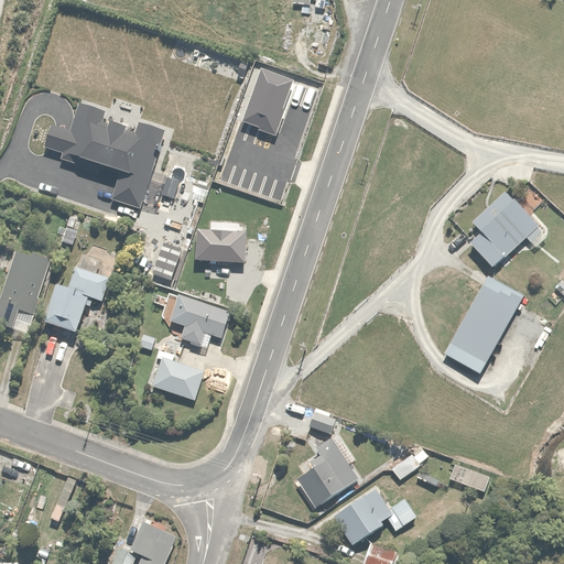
[(527,187),(518,196),(532,210),(541,202),(527,187)]
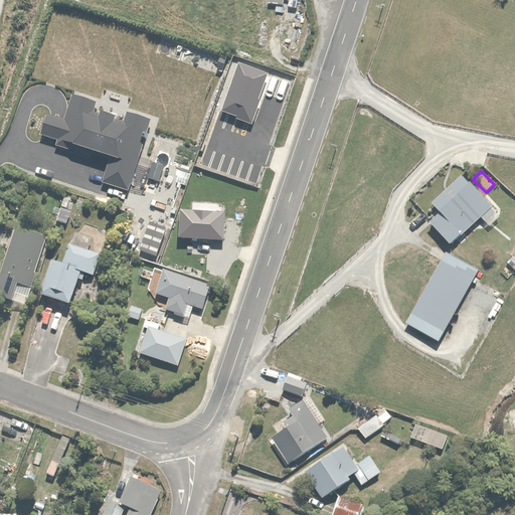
[(427,220),(447,242),(478,214),(484,221),(495,212),(460,172),(427,200),(438,212),(427,220)]
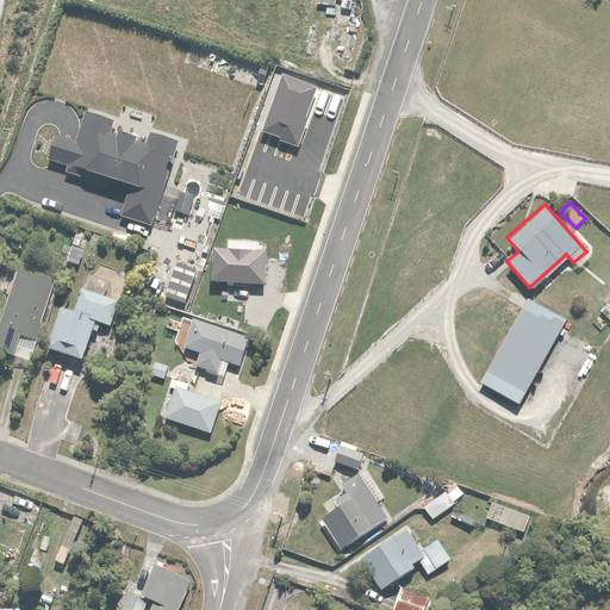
[(17,269),(0,318),(0,349),(1,350),(0,353),(0,362),(22,371),(53,277),(35,271),(33,275),(17,269)]
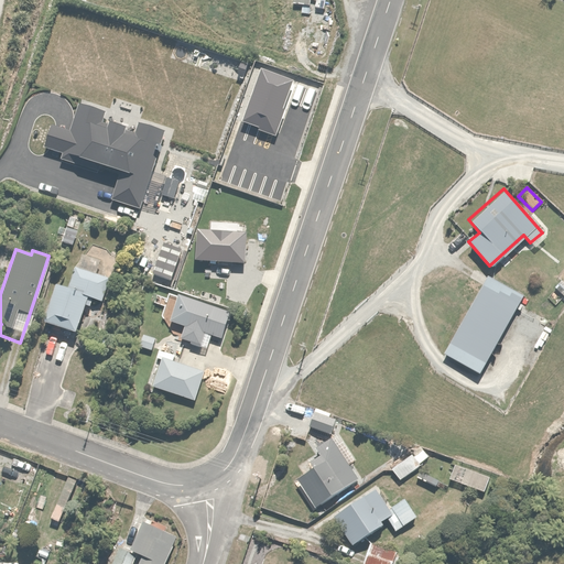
[(53,283),(42,321),(76,332),(87,296),(100,301),(109,274),(75,263),(67,288),(53,283)]
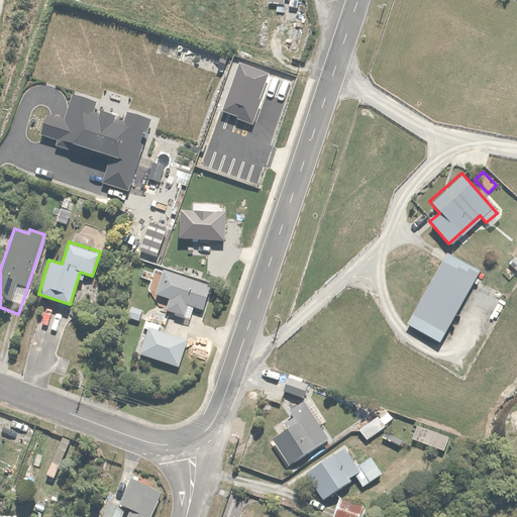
[(451,252),(409,326),(442,345),(484,271),(451,252)]
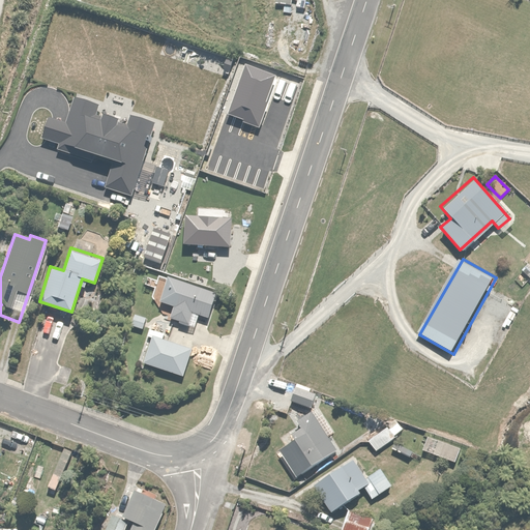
[(529,266),(525,263),(520,269),(529,277),(529,266)]
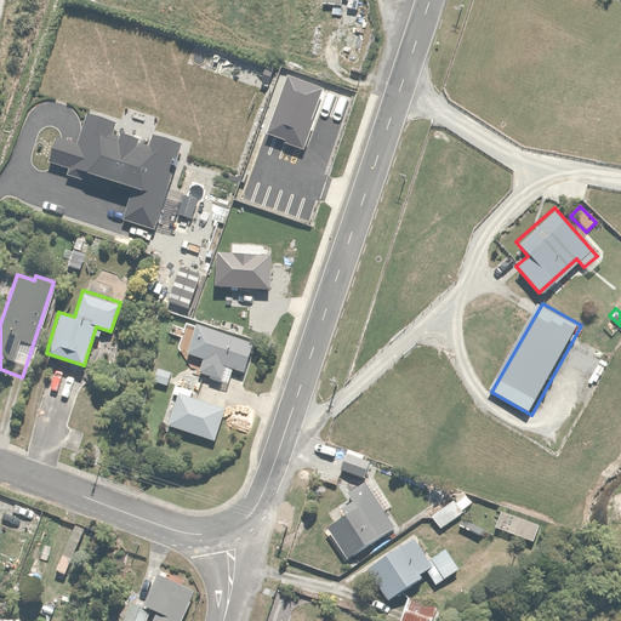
[(254,341),(194,320),(183,352),(204,359),(199,374),(238,387),(254,341)]
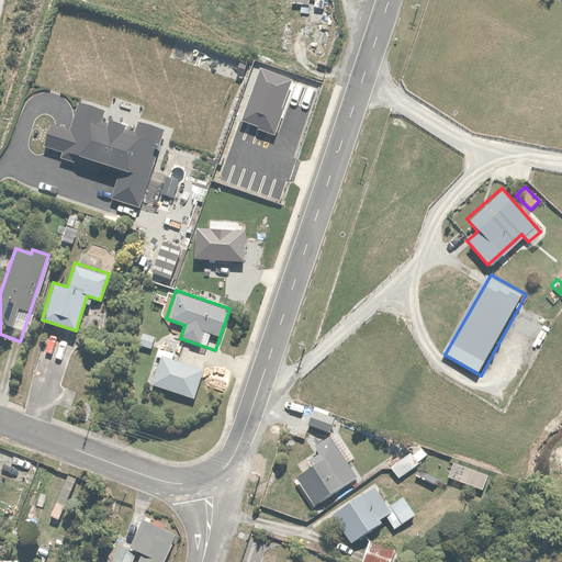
[(141,332),(137,345),(153,349),(156,336),(141,332)]
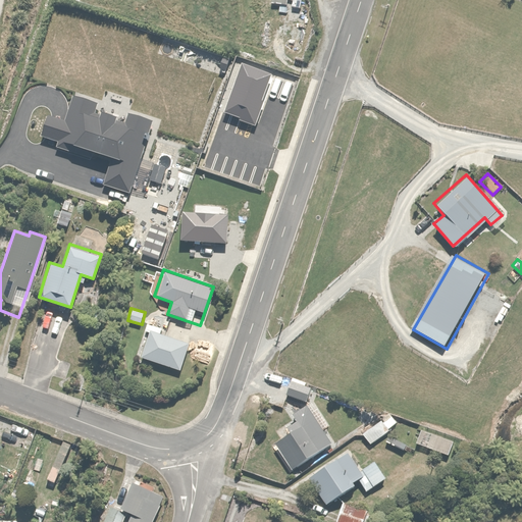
[(148,329),(139,355),(179,369),(189,344),(148,329)]
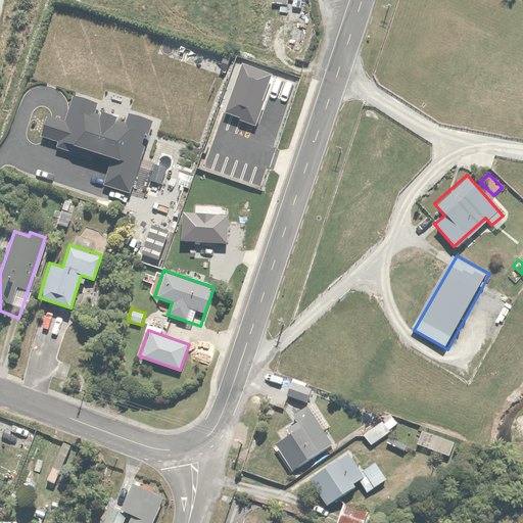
[(290,377),(285,394),(304,401),(308,388),(302,386),(304,382),(290,377)]
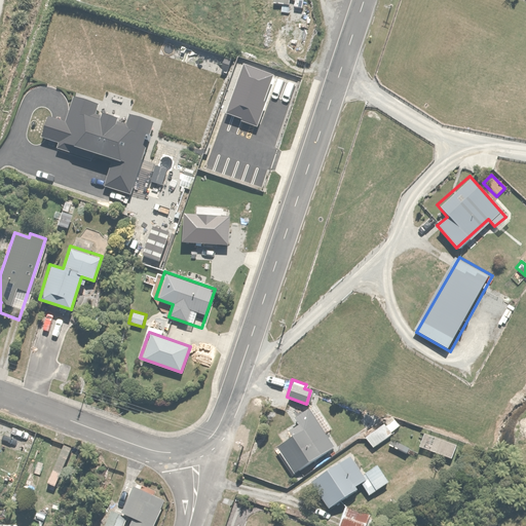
[(332,447),(307,409),(295,416),(299,423),(287,430),(290,436),(274,445),(292,473),(332,447)]
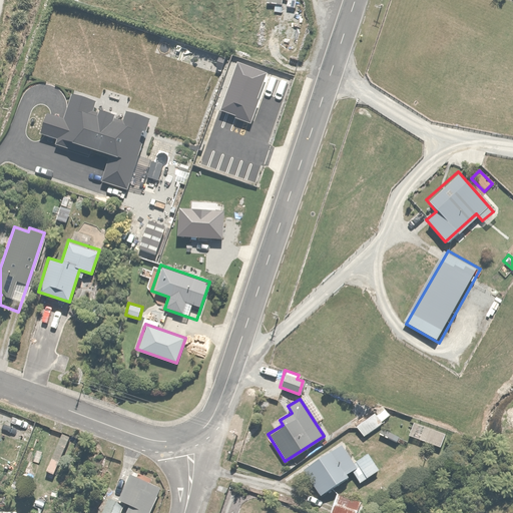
[(381,404),(355,427),(365,438),(391,415),(381,404)]
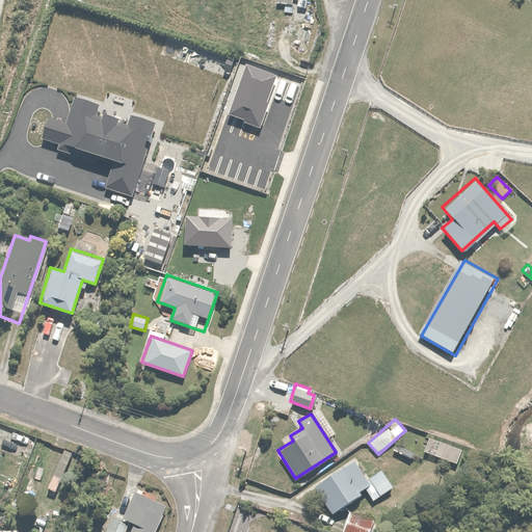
[(421,443),(419,449),(458,463),(463,448),(428,435),(425,444),(421,443)]
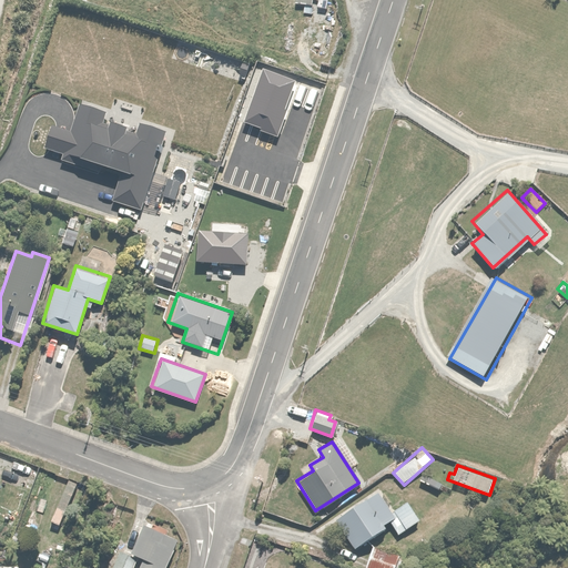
[(445,479),(422,472),(418,482),(442,489),(445,479)]
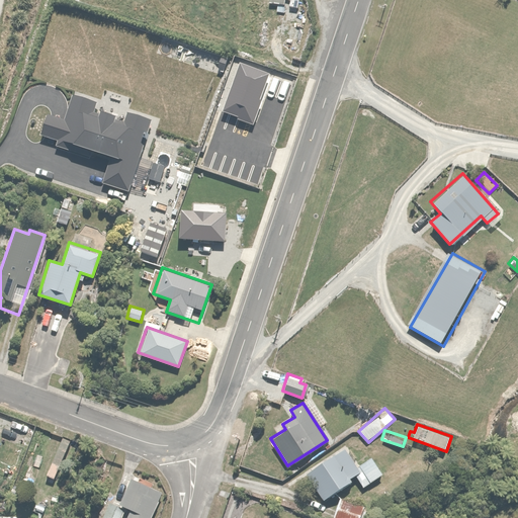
[(356,467),(343,448),(305,475),(321,499),(353,477),(360,488),(380,475),(370,458),(356,467)]
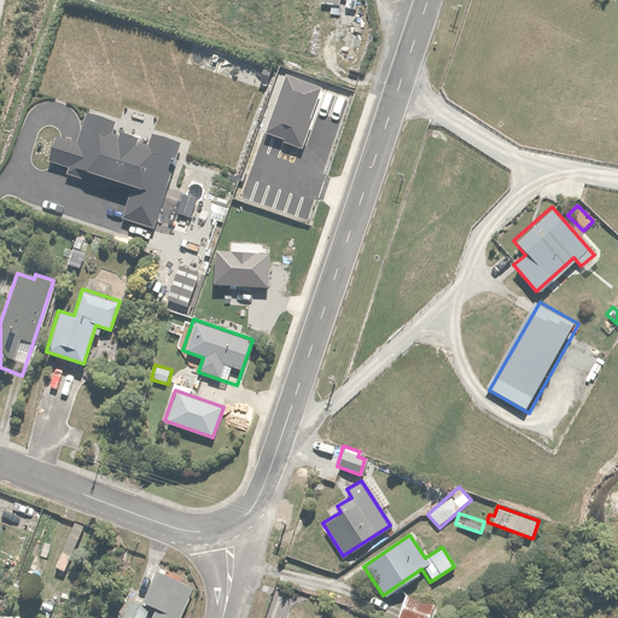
[(122,617),(145,617),(150,606),(155,608),(150,617),(178,617),(192,587),(181,582),(182,577),(163,570),(161,576),(155,572),(141,605),(130,600),(122,617)]
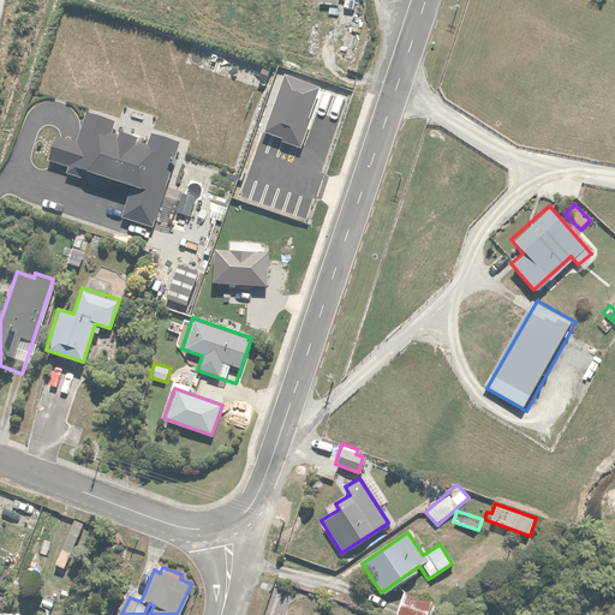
[(401,590),(393,614),(396,614),(427,614),(431,602),(401,590)]
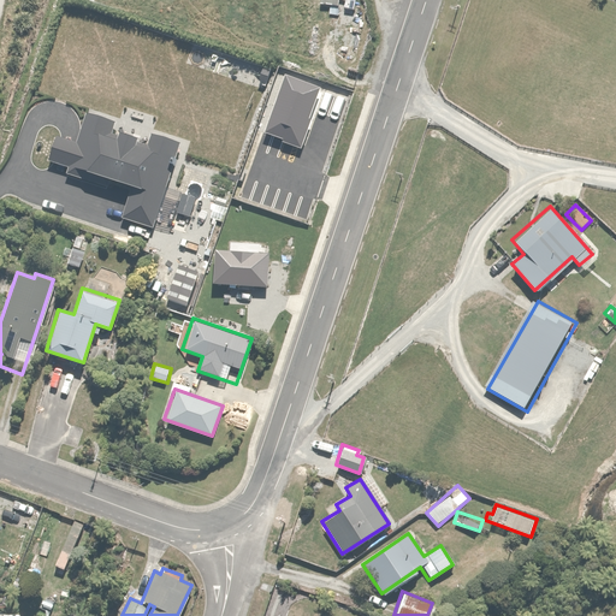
[(34,615),(39,609),(19,599),(10,615),(34,615)]
